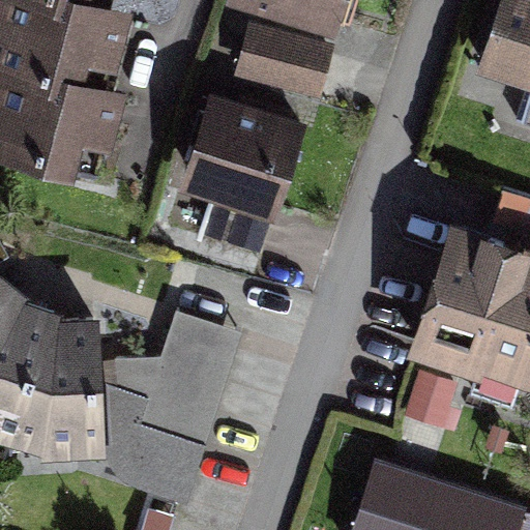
[(0,159),(76,181),(78,174),(99,180),(108,150),(112,151),(129,92),(118,89),(141,9),(124,5),(125,0),(0,0),(0,39),(5,41),(0,60),(0,159)]
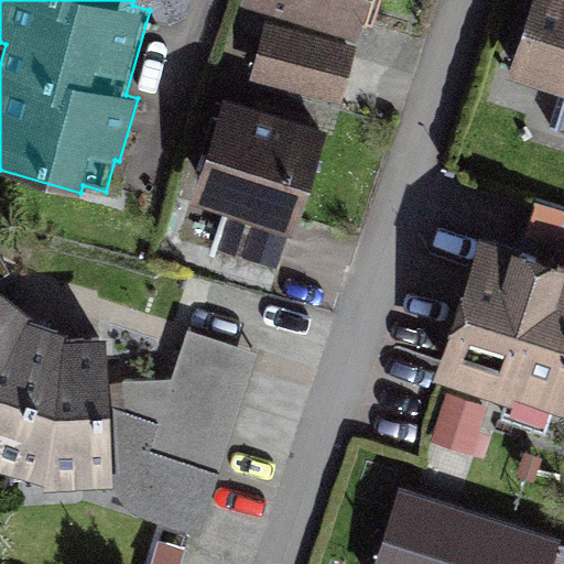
[(301,0),(354,15),(357,0),(301,0)]
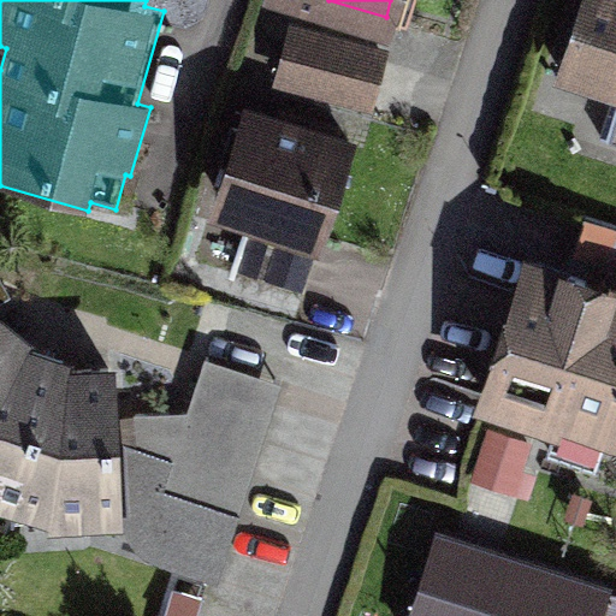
[(615,0),(584,0),(557,80),(615,99),(615,122),(610,141),(615,143),(615,0)]
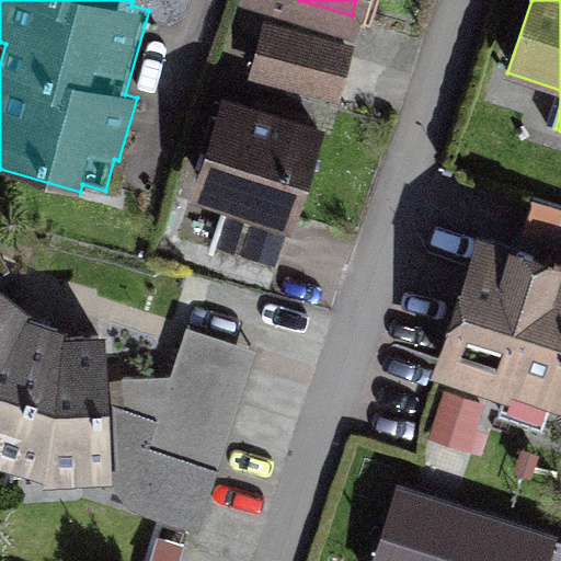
[(266,24),(254,71),(335,93),(347,46),(266,24)]
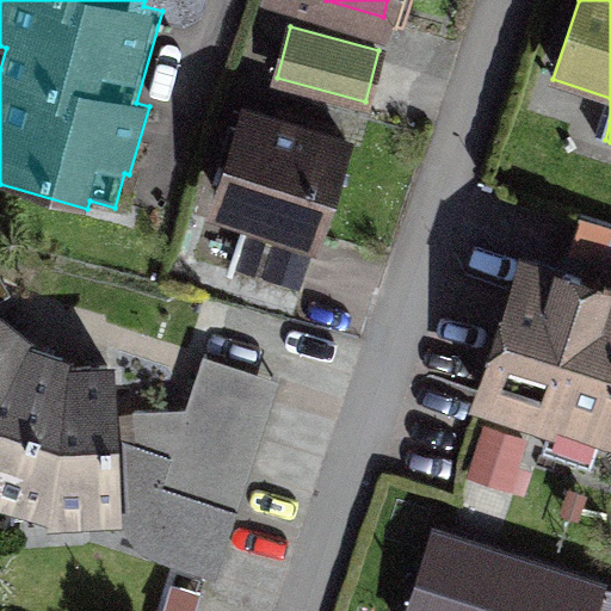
[(250,104),(218,196),(318,230),(350,139),(250,104)]
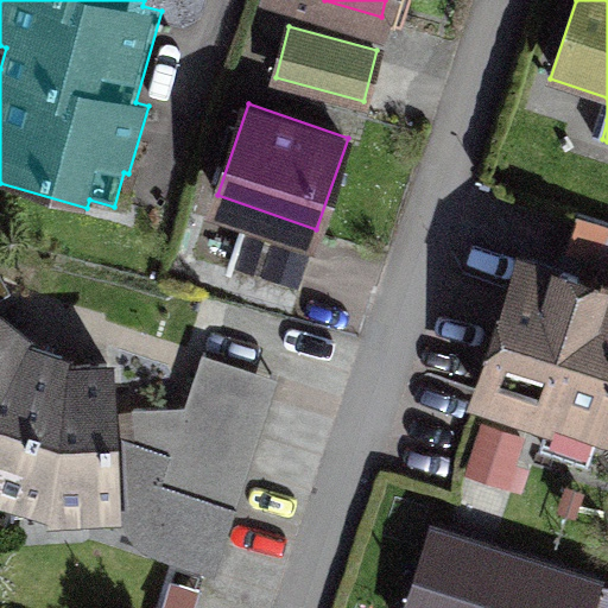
[(607,274),(517,246),(472,385),(533,404),(525,430),(571,445),(581,415),(607,423),(607,274)]
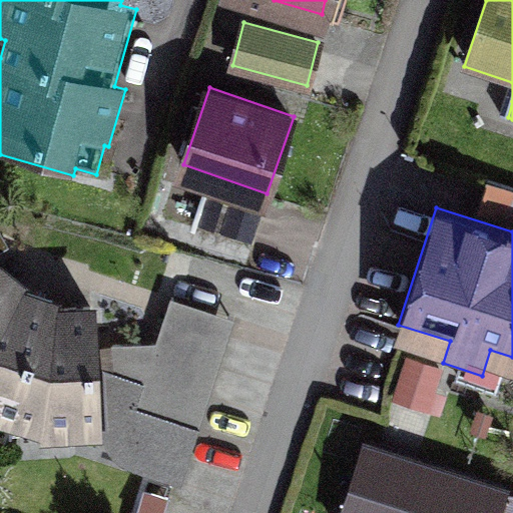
[(116,462),(181,487),(233,321),(170,299),(156,345),(99,346),(96,305),(60,308),(60,301),(27,289),(29,285),(0,262),(0,423),(40,441),(101,440),(116,462)]
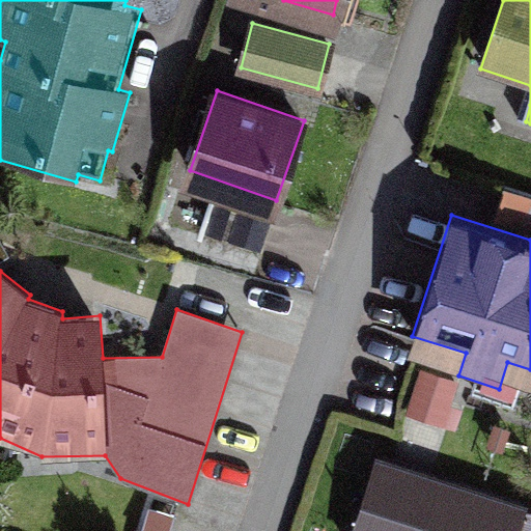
[(421,369),(408,407),(442,419),(456,382),(421,369)]
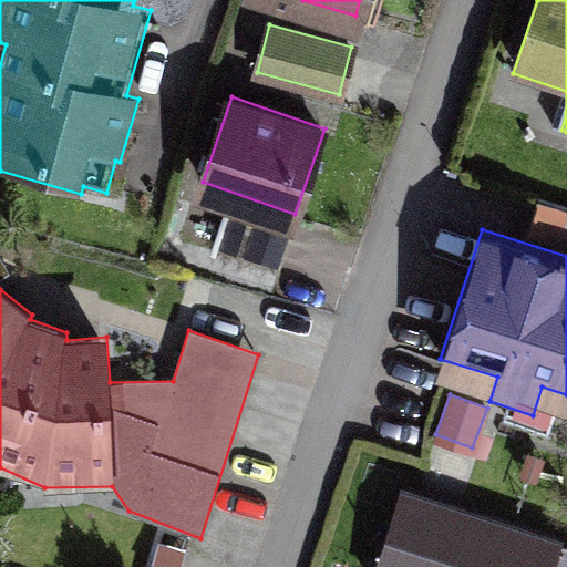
[(566,566),(566,545),(409,495),(385,566),(566,566)]
